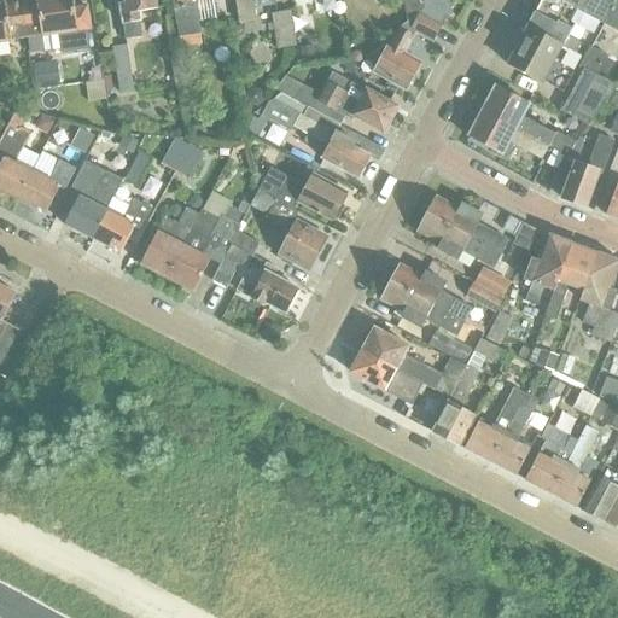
[(0,0),(0,41),(24,39),(17,0),(0,0)]
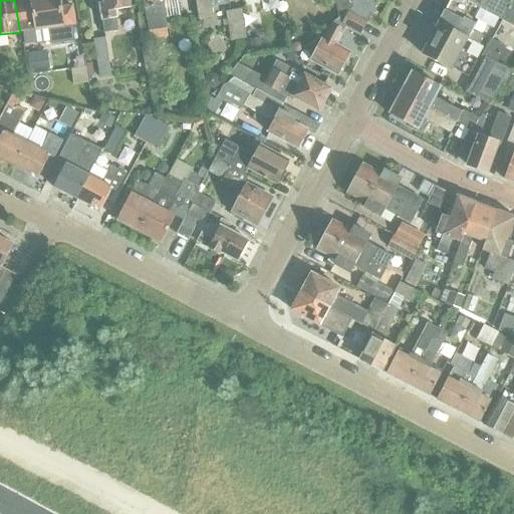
[(14,0),(20,32),(22,44),(34,42),(34,44),(48,42),(45,28),(73,23),(70,6),(60,8),(58,0),(14,0)]
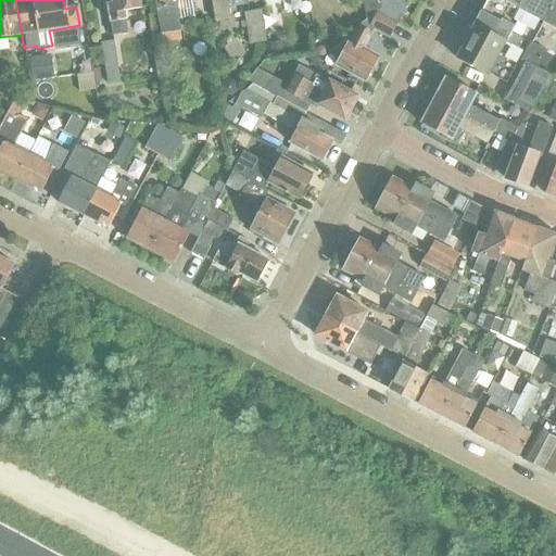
[(122,10),(139,7),(137,0),(111,0),(112,3),(106,4),(112,36),(126,34),(122,10)]
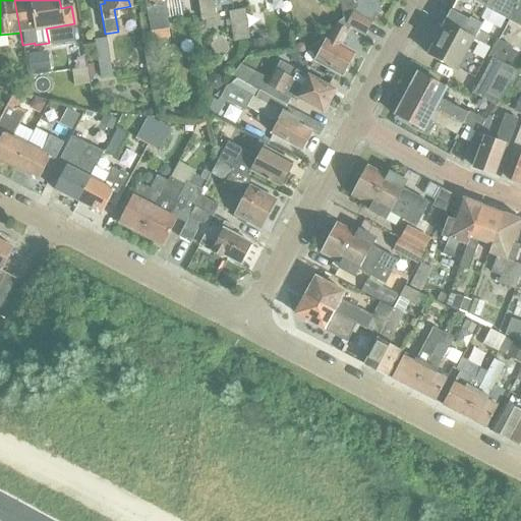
[(145,0),(151,31),(167,29),(166,16),(180,14),(177,0),(145,0)]
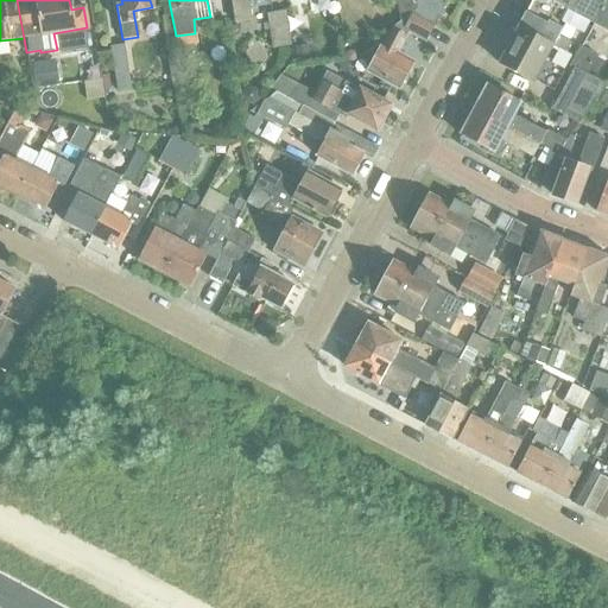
[(270,0),(230,0),(234,23),(251,20),(249,8),(271,5),(270,0)]
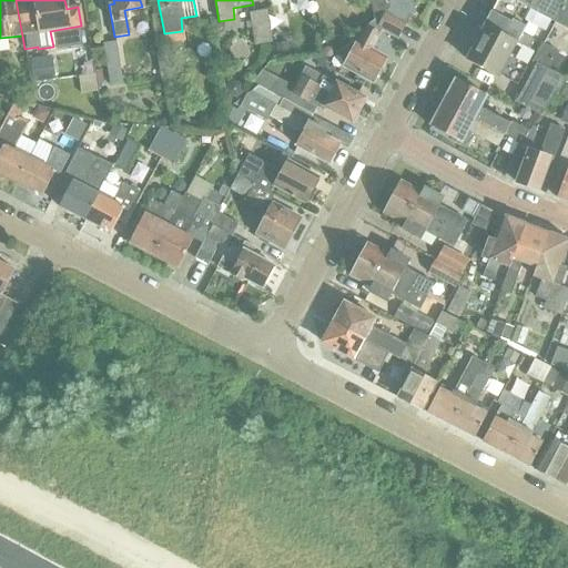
[(372,0),(375,18),(384,11),(389,9),(387,0),(372,0)]
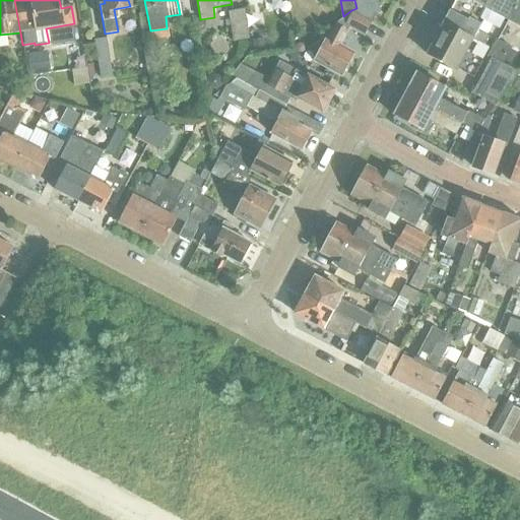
[(354,0),(356,8),(351,10),(371,20),(380,11),(379,3),(378,0),(354,0)]
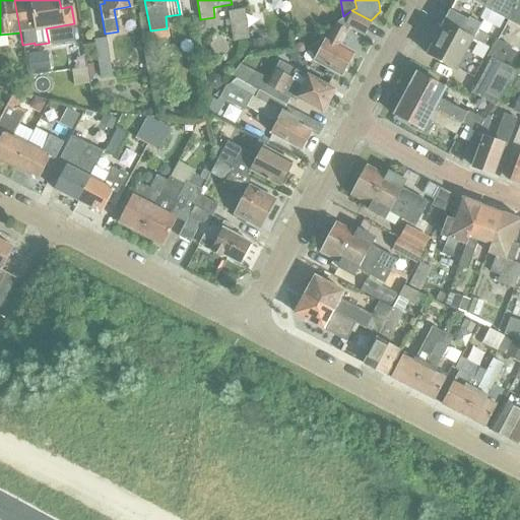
[(484,7),(488,0),(455,0),(443,24),(472,40),(482,21),(478,19),(484,7)]
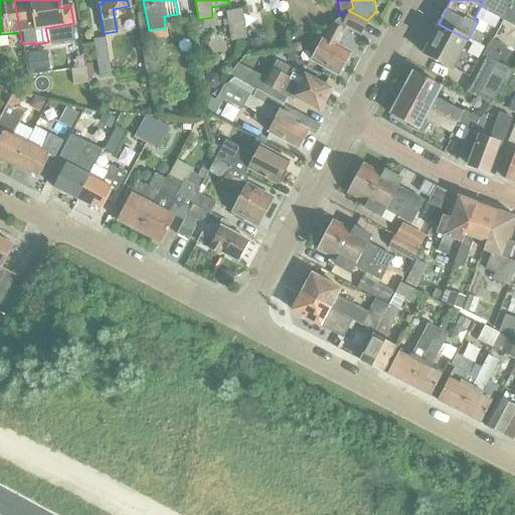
[(483,0),(480,7),(504,20),(514,0),(483,0)]
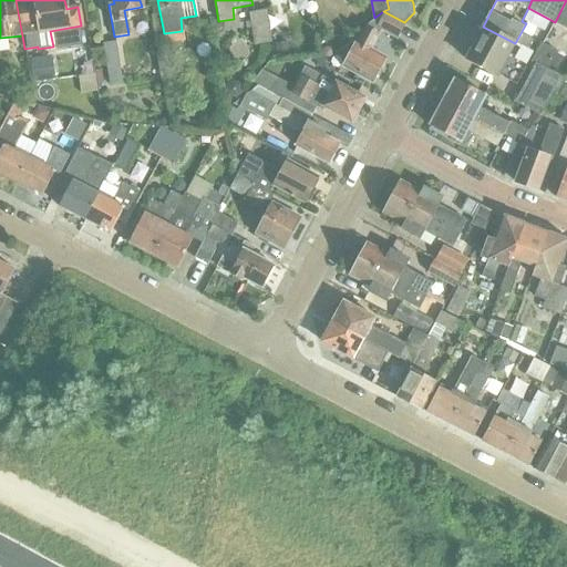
[(566,0),(555,22),(566,28),(566,0)]
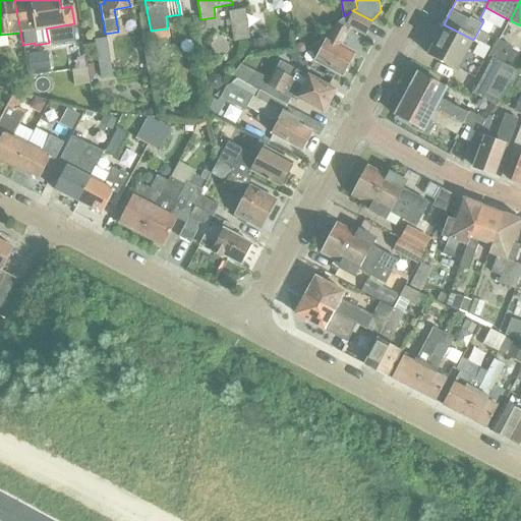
[(228,12),(233,42),(249,40),(244,9),(228,12)]
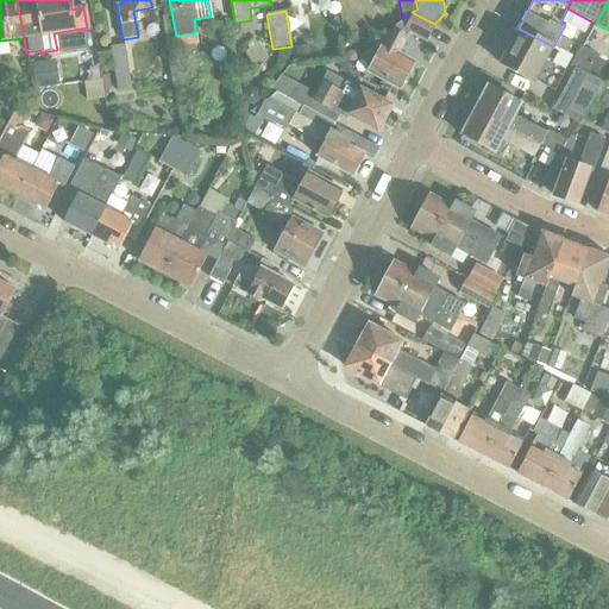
[(412,12),(402,19),(377,39),(360,52),(374,60),(368,71),(399,88),(412,62),(395,54),(407,32),(425,42),(434,24),(412,12)]
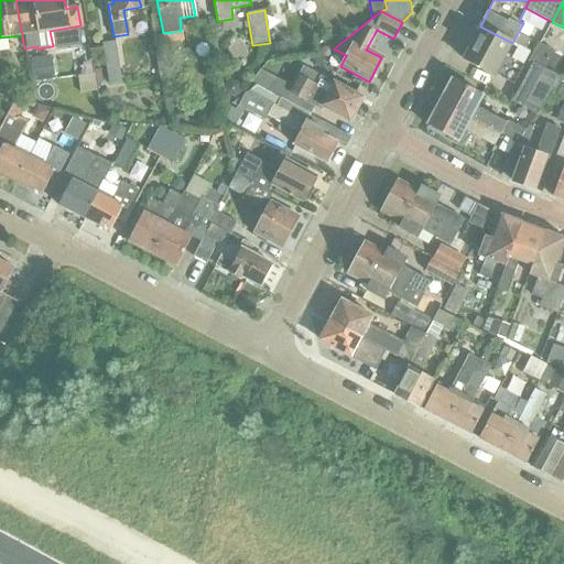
[(512,43),(480,26),(463,60),(495,76),(512,43)]
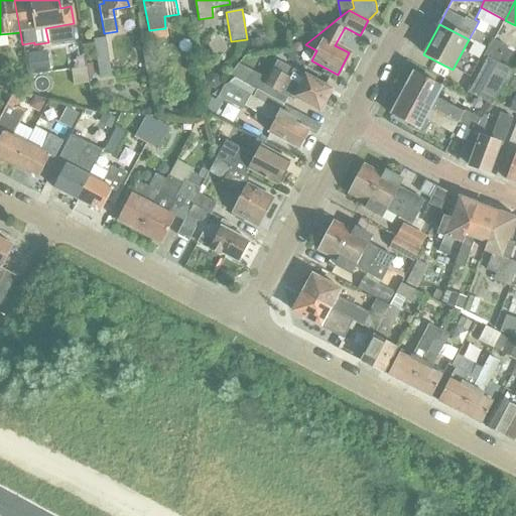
[(94,40),(99,71),(111,69),(106,38),(94,40)]
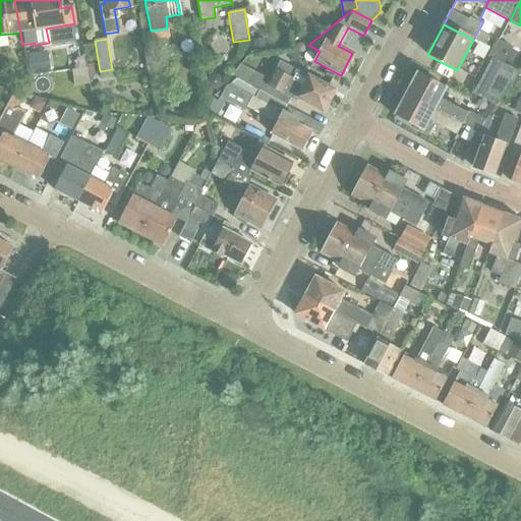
[(497,41),(493,49),(506,56),(510,48),(497,41)]
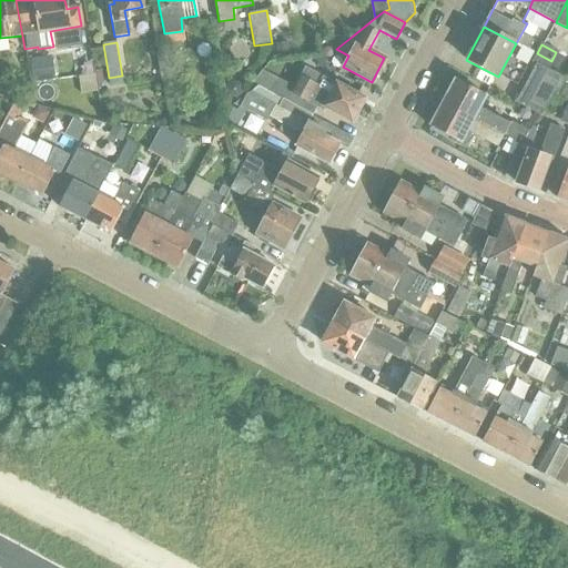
[(524,47),(518,58),(527,62),(533,51),(524,47)]
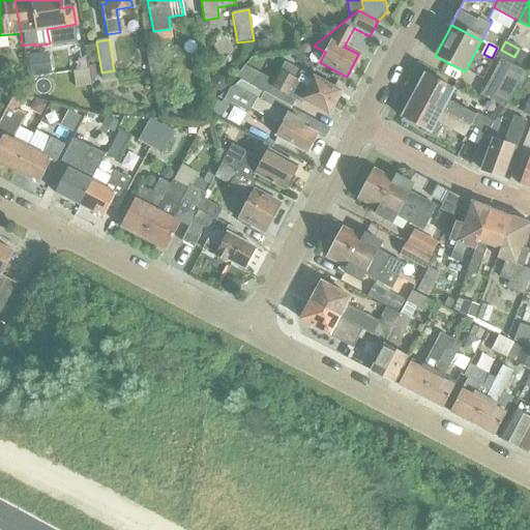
[(48,65),(50,48),(39,47),(37,64),(48,65)]
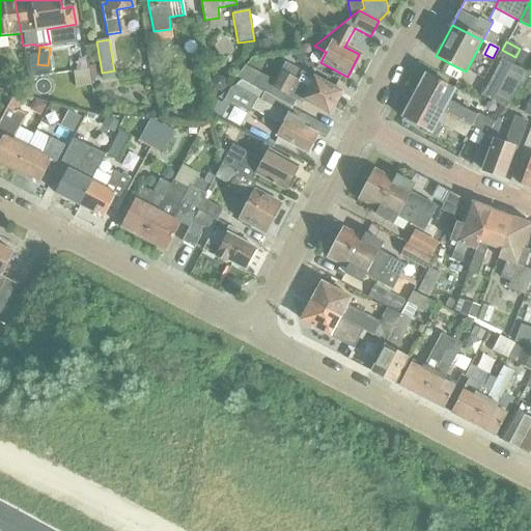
[(511,64),(515,57),(502,50),(497,58),(501,60),(511,65),(511,64)]
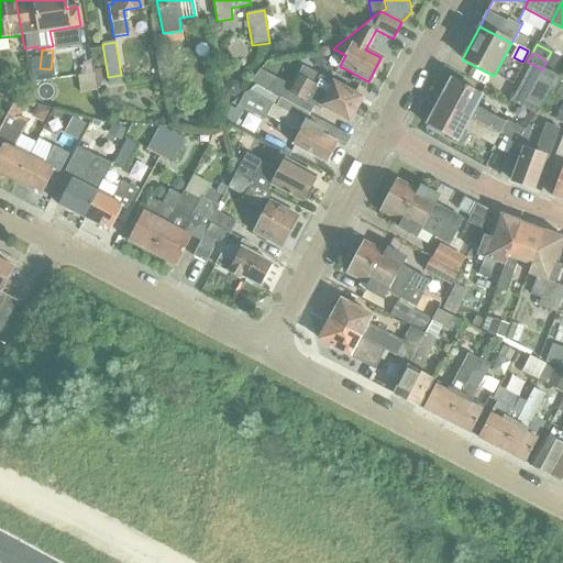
[(542,68),(542,69),(531,64),(511,101),(529,111),(536,114),(562,78),(542,68)]
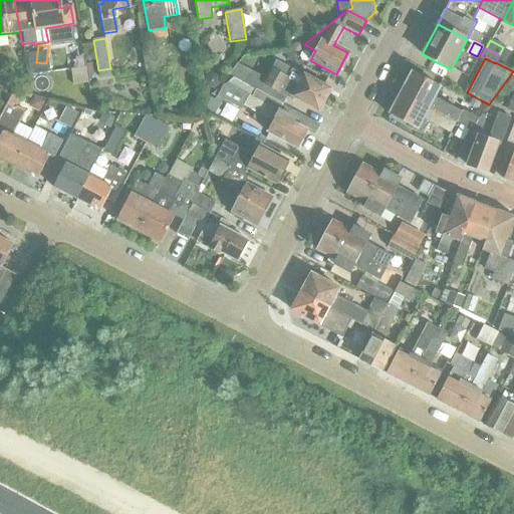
[(271,68),(262,85),(291,100),(293,96),(317,109),(328,89),(304,75),(275,60),(271,68)]
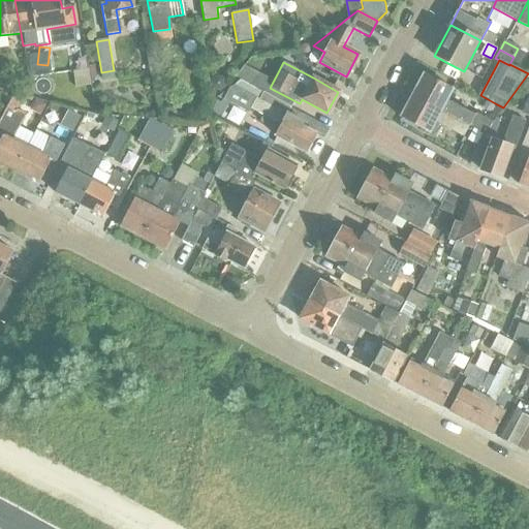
[(243,83),(261,92),(269,80),(250,69),(243,83)]
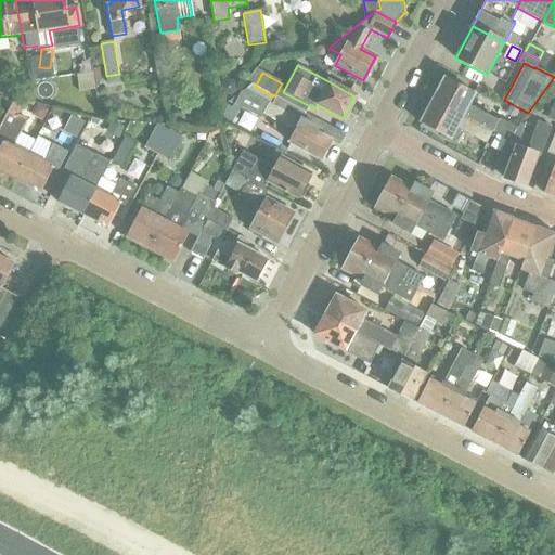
[(444,78),(433,101),(491,133),(492,131),(508,141),(510,139),(511,139),(521,124),(520,124),(528,113),(521,110),(510,125),(501,120),(500,123),(468,105),(474,94),(444,78)]
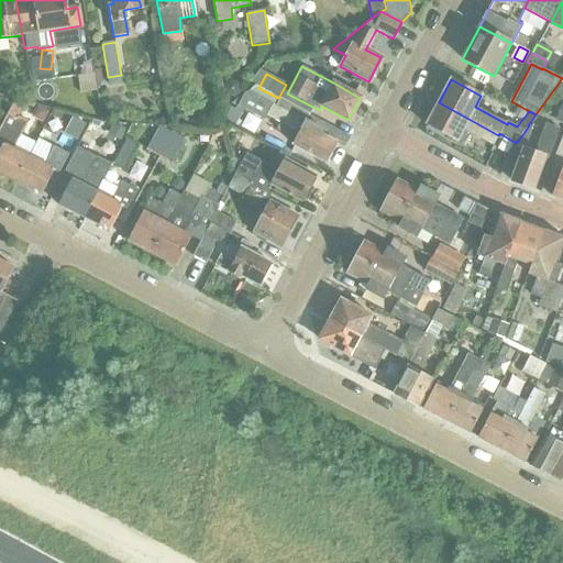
[(245,92),(239,106),(265,120),(266,117),(298,133),(291,146),(326,164),(335,143),(320,135),(322,131),(305,121),(306,118),(308,114),(278,98),(258,88),(255,86),(250,90),(245,92)]
